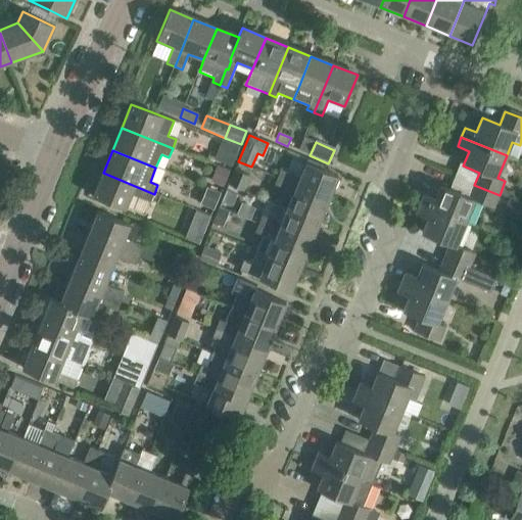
[(281,171),(277,180),(328,200),(337,177),(305,164),(299,179),(281,171)]
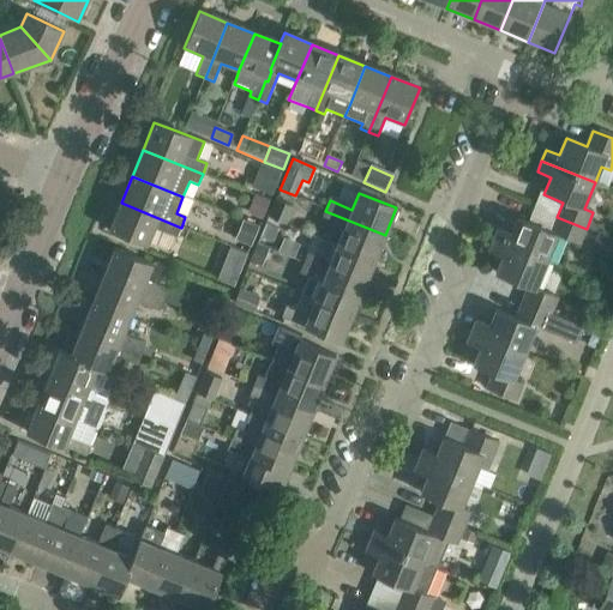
[(268,218),(286,225),(293,207),(275,200),(268,218)]
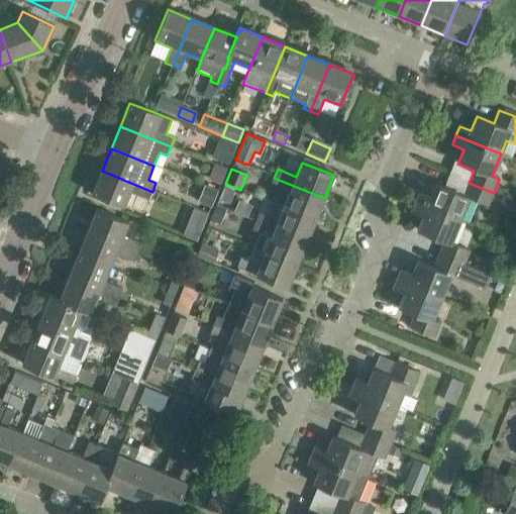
[(152,192),(102,171),(92,194),(110,202),(123,207),(129,193),(148,200),(152,192)]
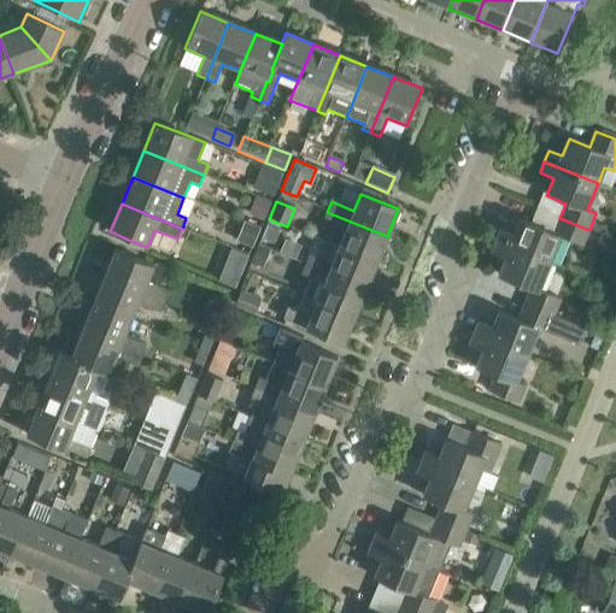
[(345,233),(339,248),(376,264),(387,236),(327,212),(323,223),(345,233)]
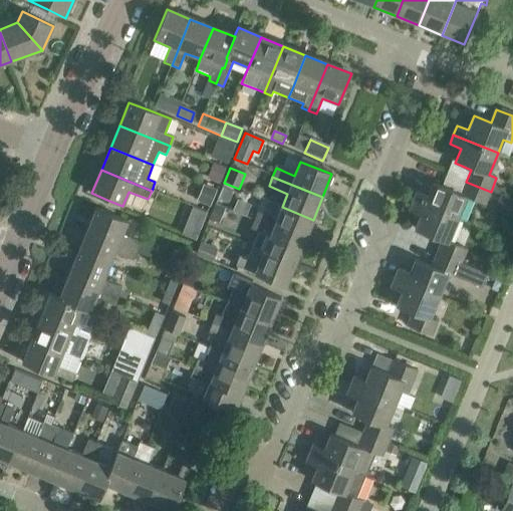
[(417,193),(413,202),(457,220),(467,198),(485,206),(491,192),(466,182),(461,195),(433,184),(428,198),(417,193)]
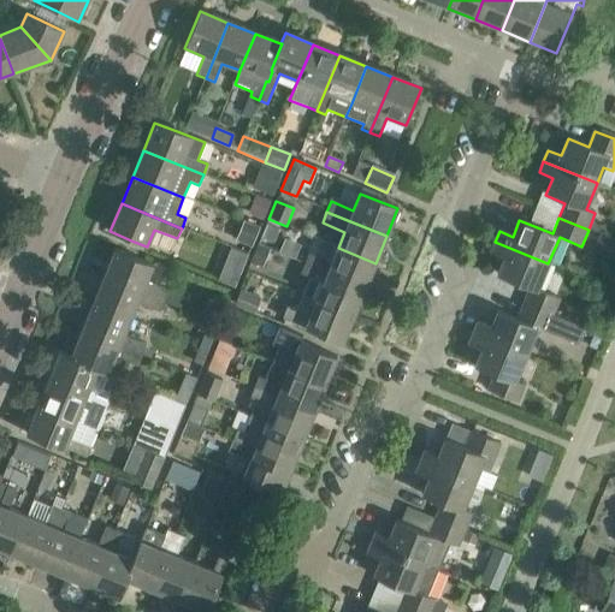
[(235,242),(250,248),(259,229),(243,223),(235,242)]
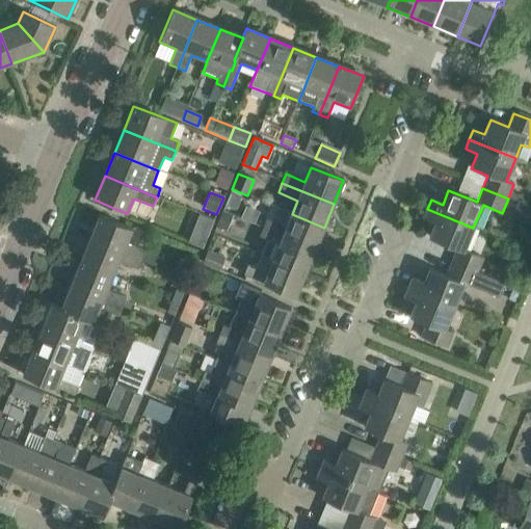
[(230,195),(224,207),(235,211),(240,200),(230,195)]
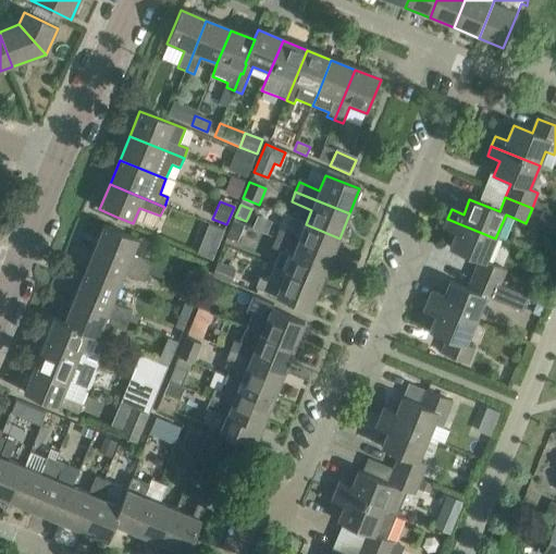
[(479,261),(473,275),(499,286),(506,271),(485,263),(495,238),(447,219),(443,230),(455,234),(448,249),(479,261)]
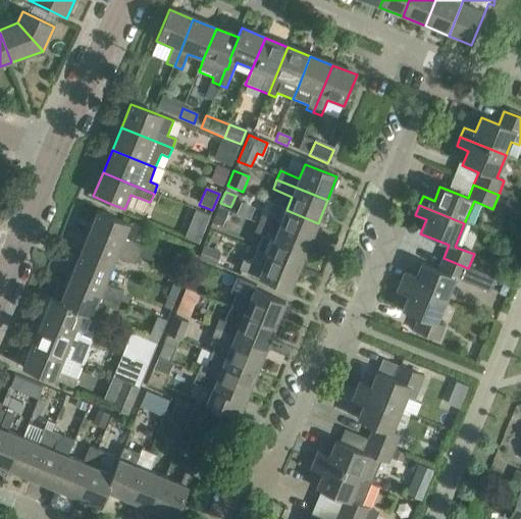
[(262,215),(258,224),(309,246),(318,223),(287,210),(281,223),(262,215)]
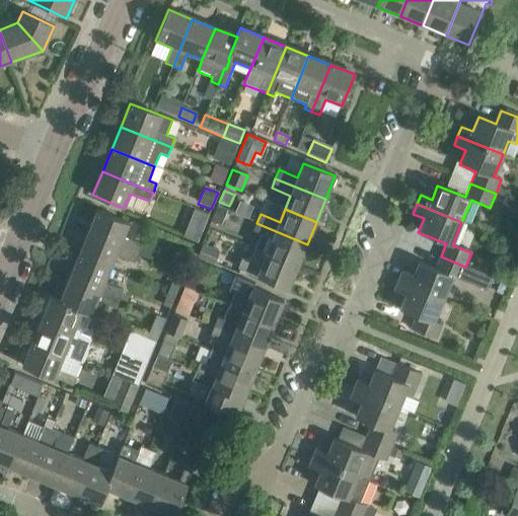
[(195,210),(183,237),(198,242),(206,224),(209,216),(195,210)]
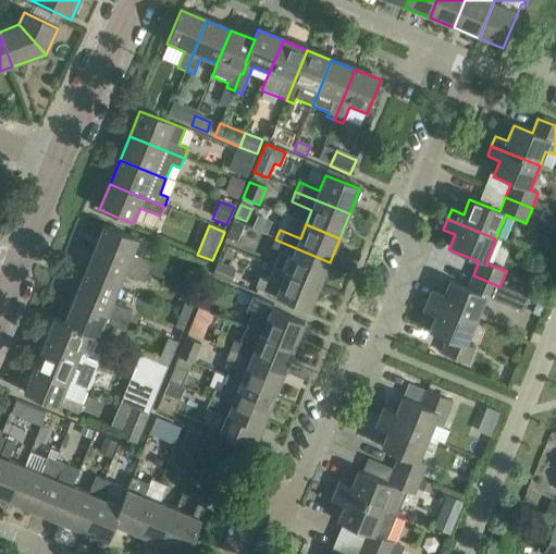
[(94,251),(148,274),(162,280),(167,270),(132,256),(138,241),(124,235),(103,226),(94,251)]
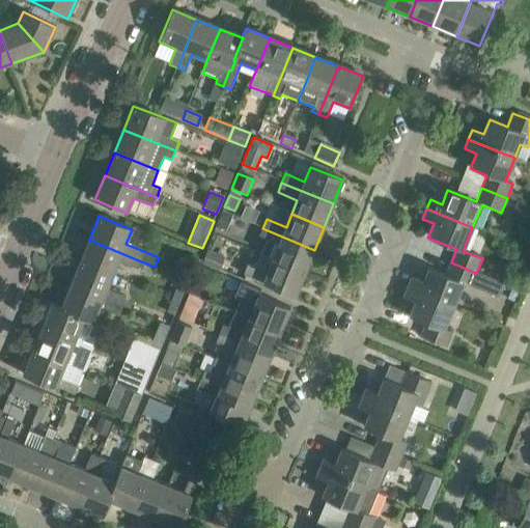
[(266,241),(260,255),(305,273),(314,250),(262,228),(258,238),(266,241)]
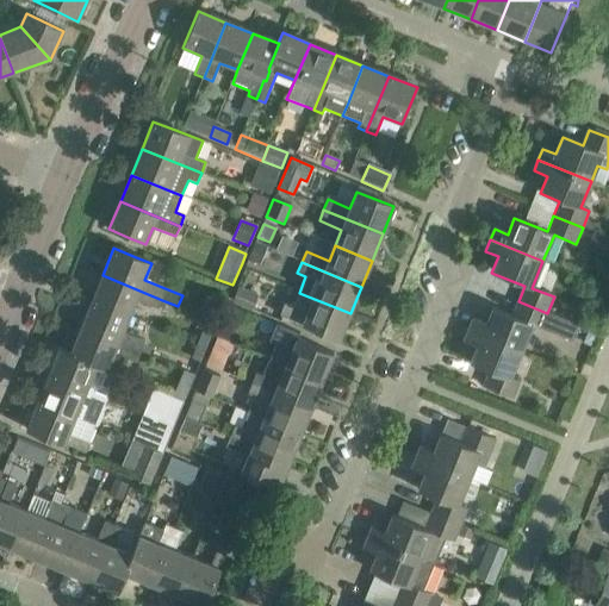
[(103,275),(92,301),(129,317),(135,301),(157,310),(162,300),(103,275)]
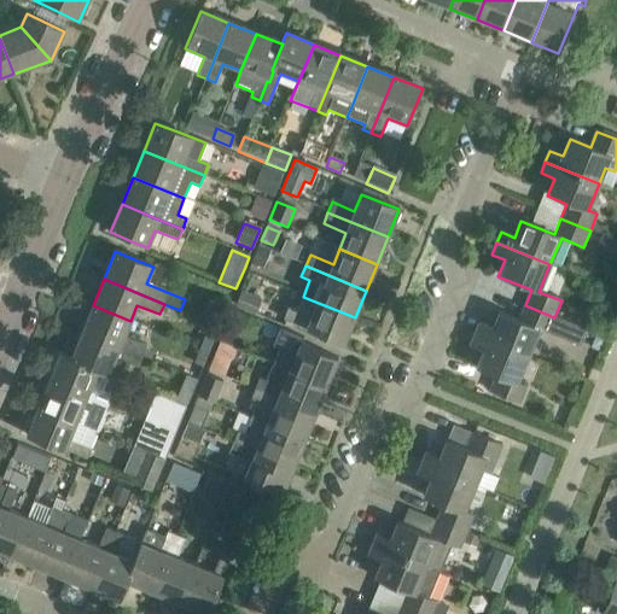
[(234,307),(255,316),(261,300),(242,291),(234,307)]
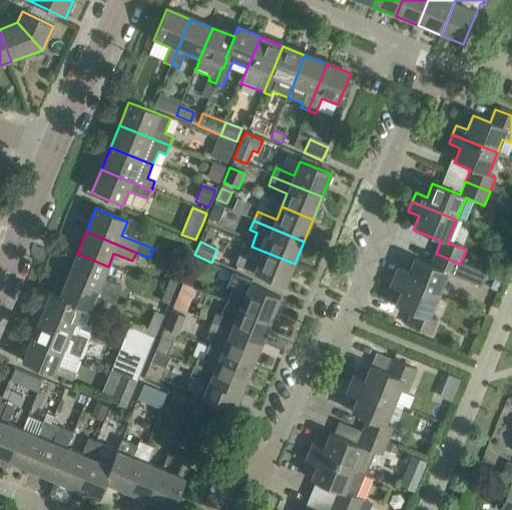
[(295,264),(251,246),(246,260),(239,257),(235,266),(253,274),(267,280),(285,287),(295,264)]
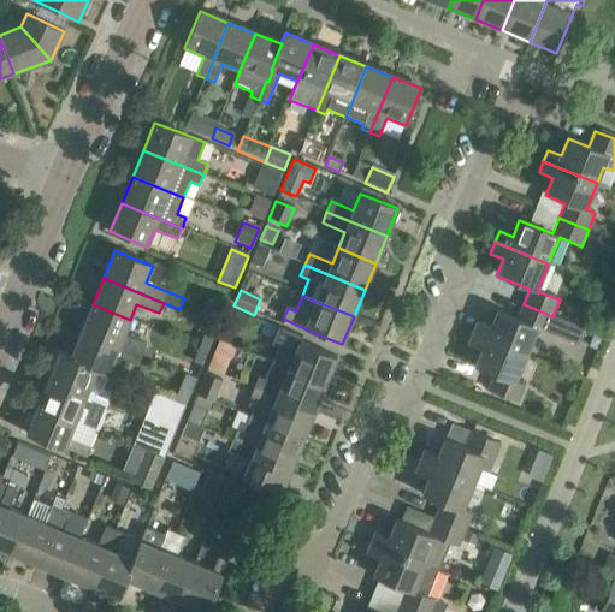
[(93,304),(82,332),(142,356),(146,345),(124,336),(130,320),(93,304)]
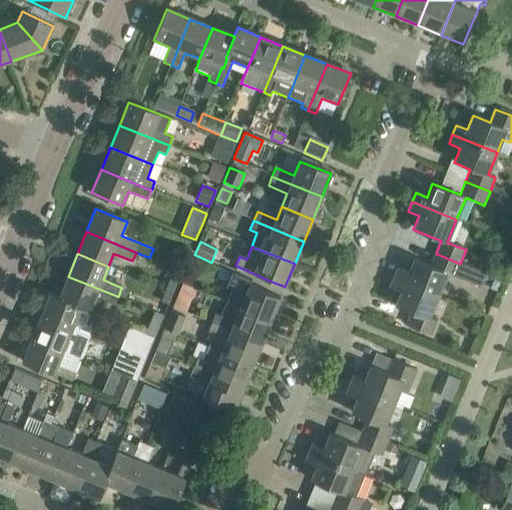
[(397,269),(394,278),(438,297),(447,275),(455,277),(460,264),(436,253),(431,267),(414,260),(408,274),(397,269)]
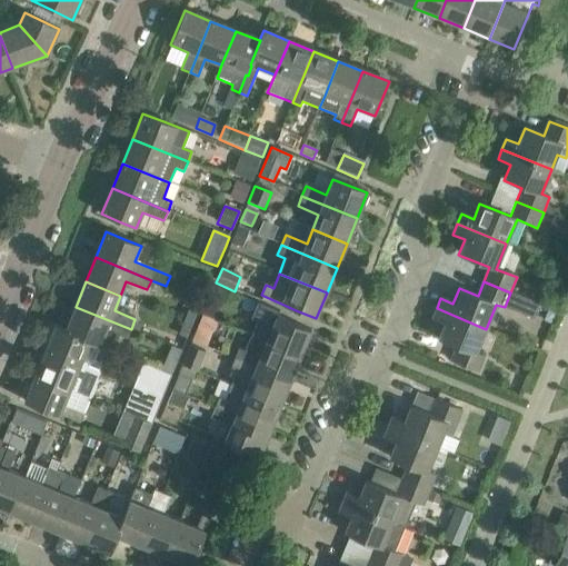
[(272,328),(266,343),(300,357),(311,331),(290,323),(278,317),(279,313),(257,304),(251,319),(272,328)]
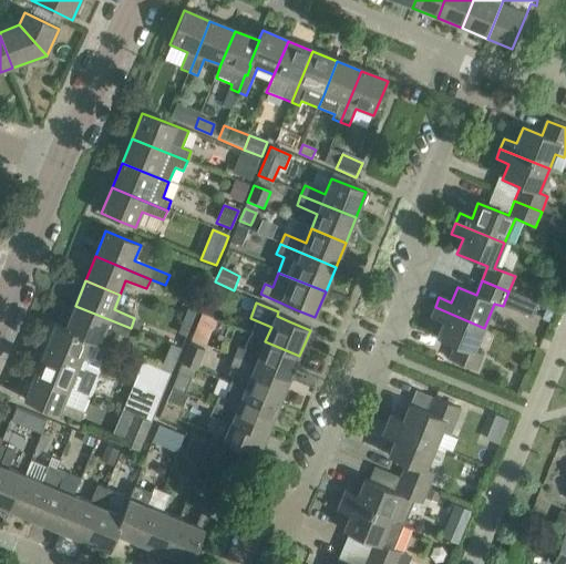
[(75,306),(65,329),(65,330),(90,340),(89,341),(99,345),(105,329),(126,338),(131,328),(75,306)]
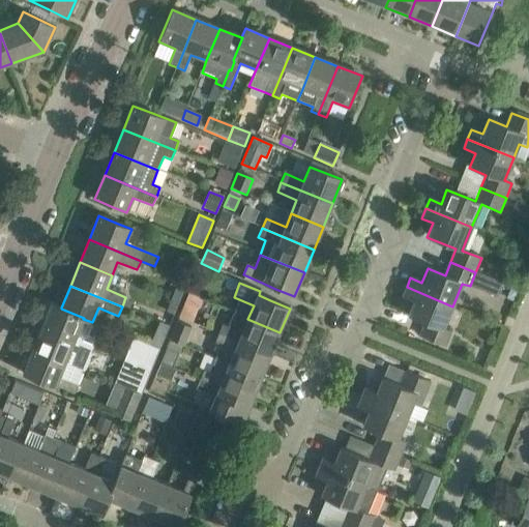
[(452,306),(407,287),(403,297),(414,301),(408,316),(424,323),(419,337),(444,347),(450,332),(443,329),(452,306)]
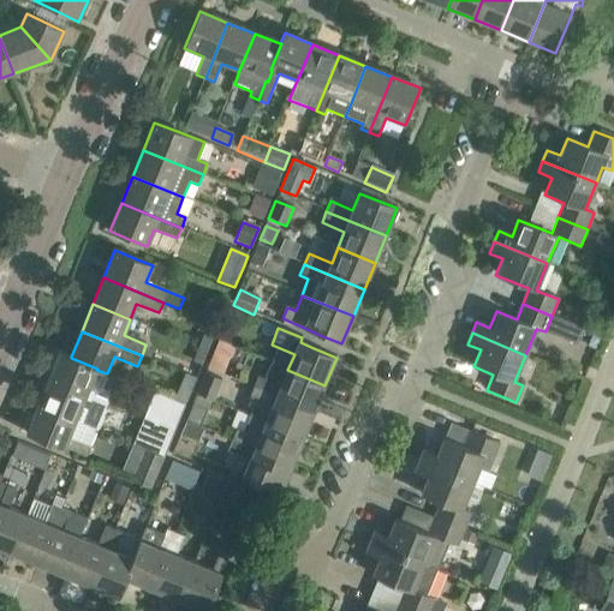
[(203,335),(198,348),(208,351),(213,339),(203,335)]
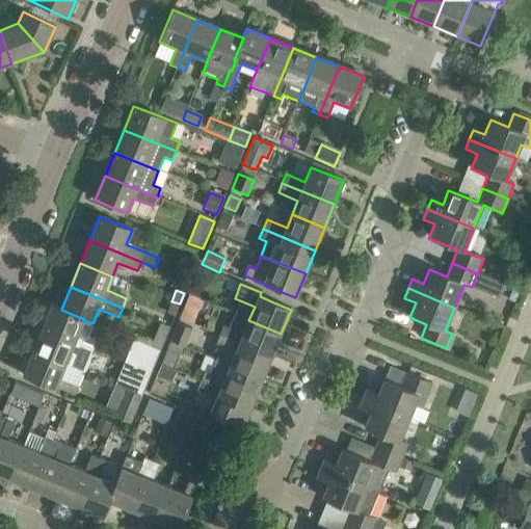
[(191,291),(189,296),(203,301),(205,296),(191,291)]
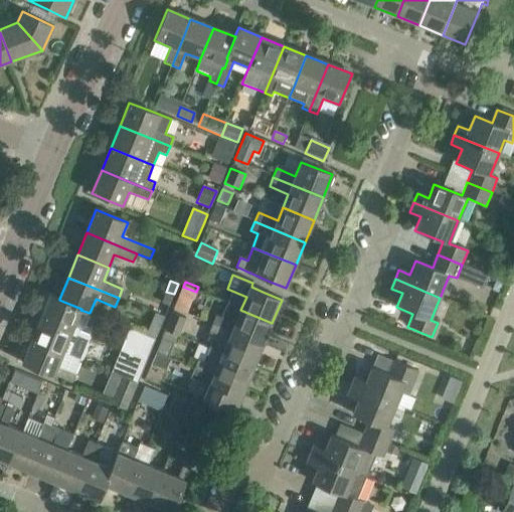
[(187,314),(196,292),(183,287),(174,309),(187,314)]
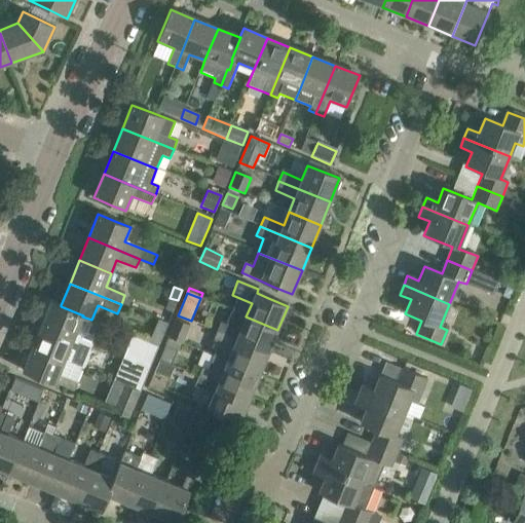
[(178,300),(170,298),(165,310),(173,313),(178,300)]
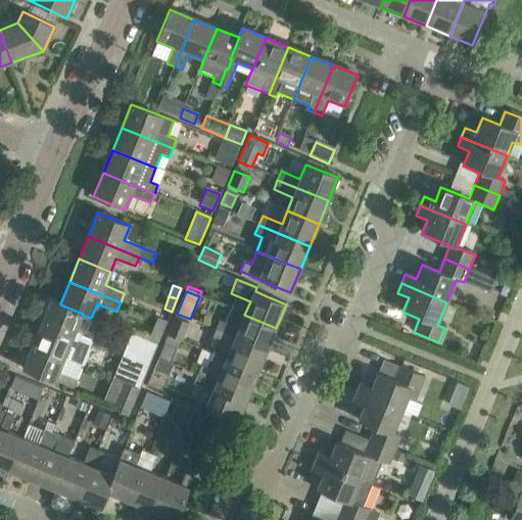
[(51,299),(41,323),(92,344),(96,335),(86,331),(91,318),(82,315),(83,314),(60,304),(60,303),(51,299)]
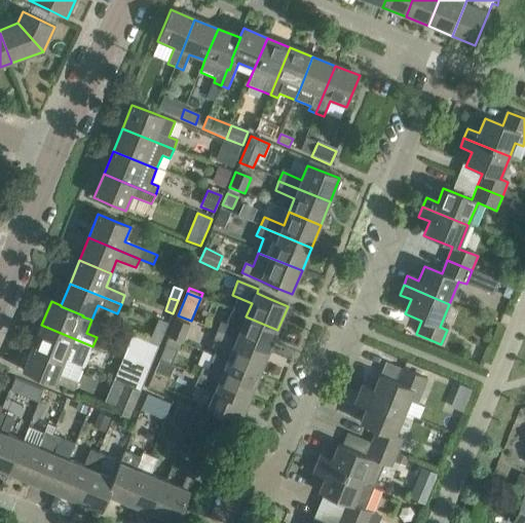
[(221,323),(217,332),(268,352),(277,330),(246,316),(240,330),(221,323)]
